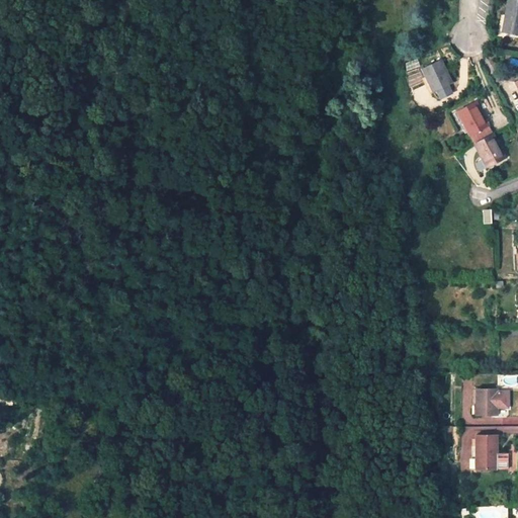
[(517,34),(517,0),(515,0),(508,0),(502,31),(517,34)]
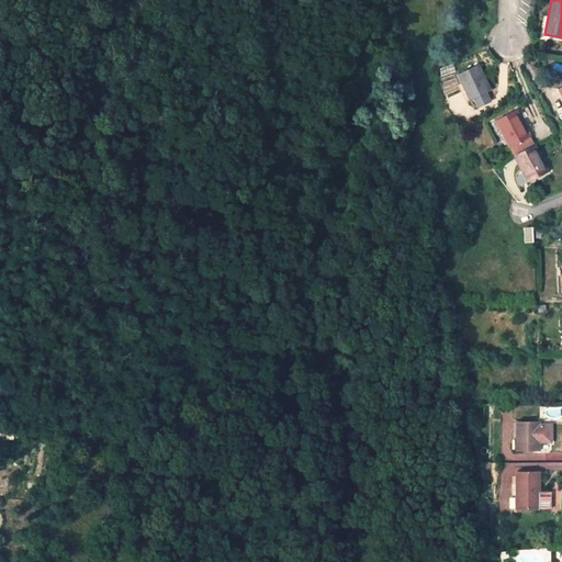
[(491,90),(479,65),(458,75),(470,100),(491,90)]
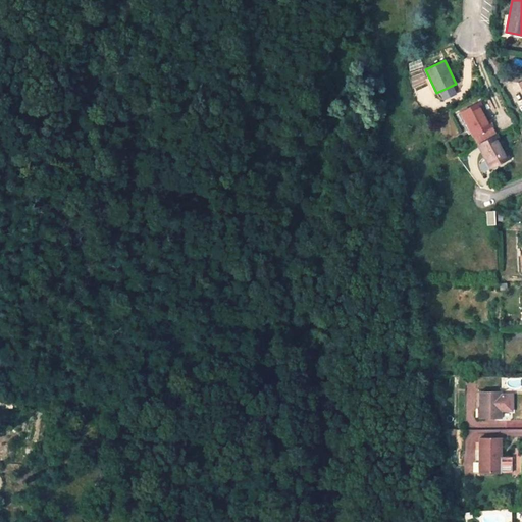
[(484,111),(479,102),(461,112),(478,145),(498,135),(486,115),(484,116),(482,113),(484,111)]
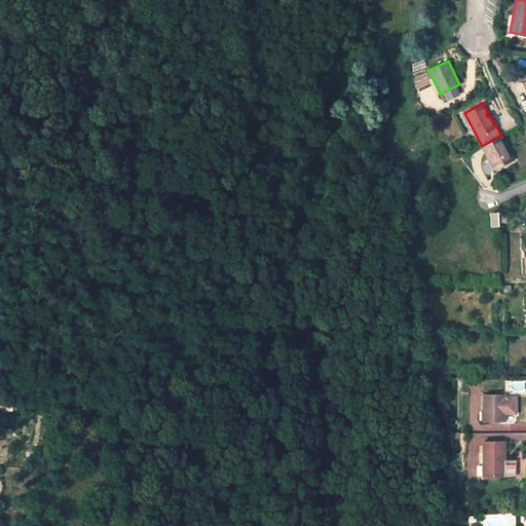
[(495,171),(514,159),(501,136),(482,146),(495,171)]
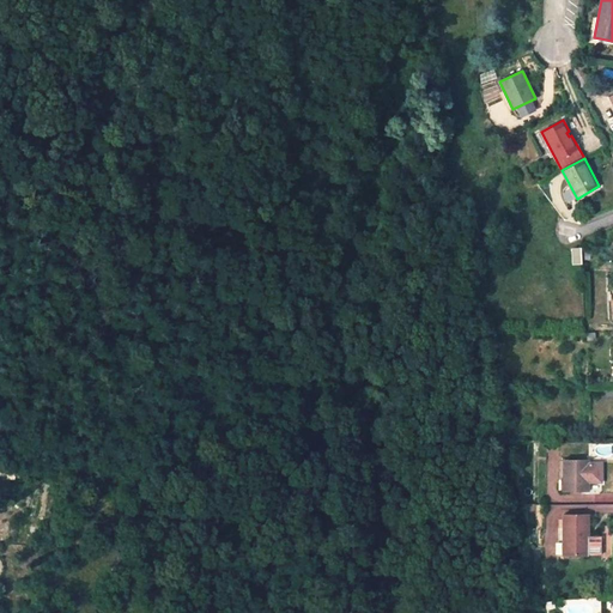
[(589,491),(589,460),(563,461),(563,491),(589,491)]
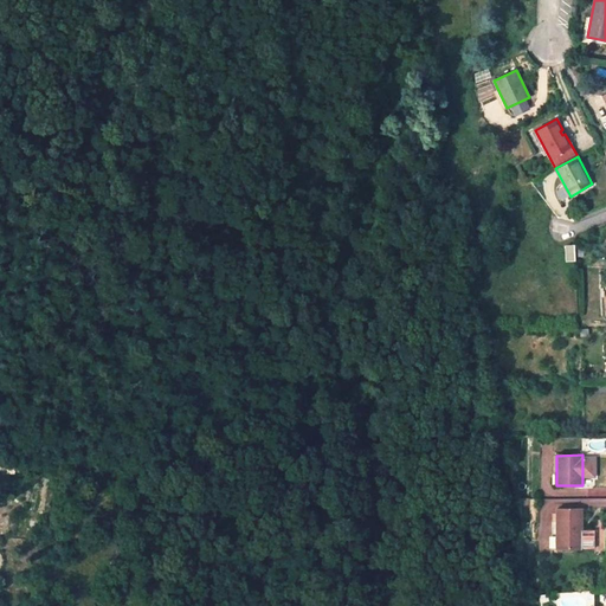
[(581,549),(582,509),(556,509),(556,548),(581,549)]
